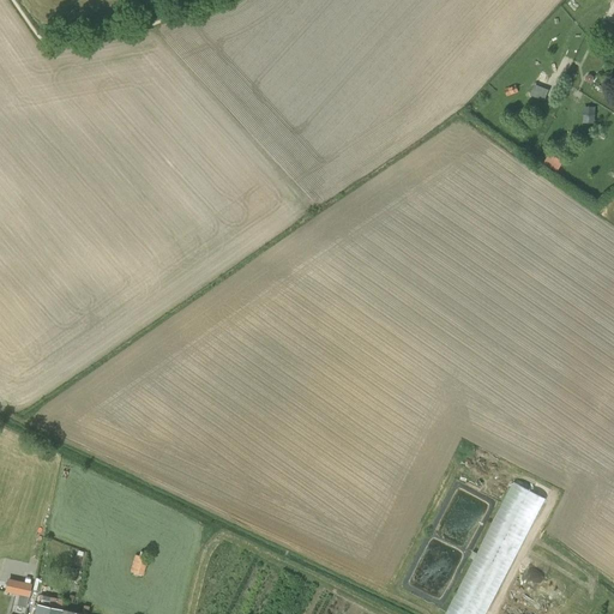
[(545,101),(549,90),(536,84),(531,95),(545,101)]
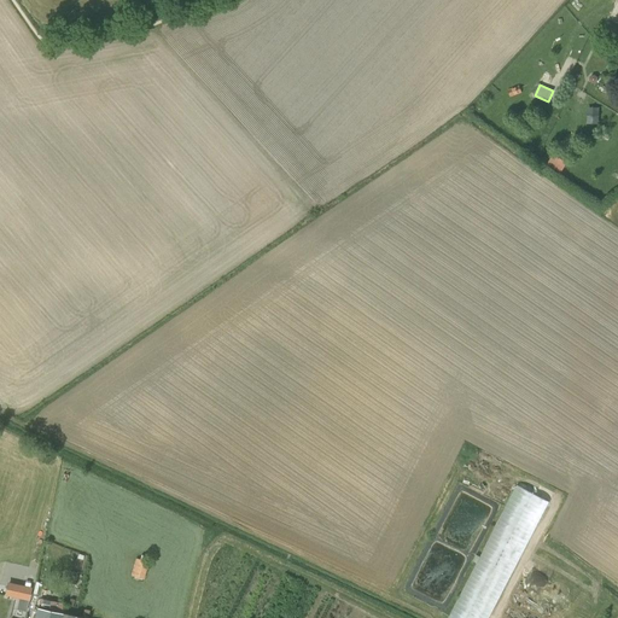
[(563,172),(567,162),(554,155),(549,164),(563,172)]
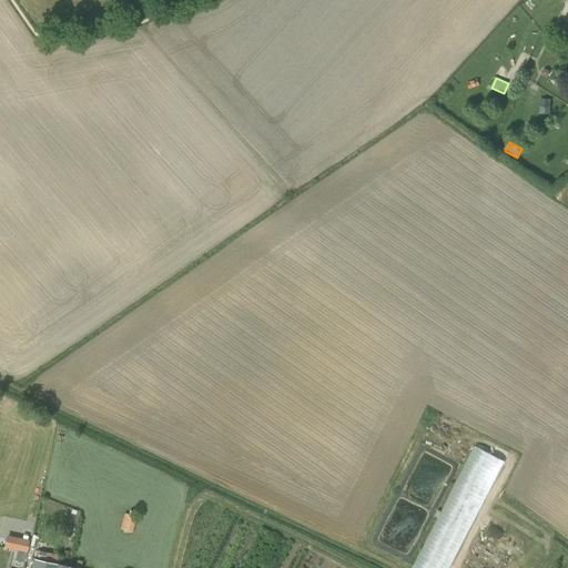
[(449,567),(505,462),(475,446),(412,567),(449,567)]
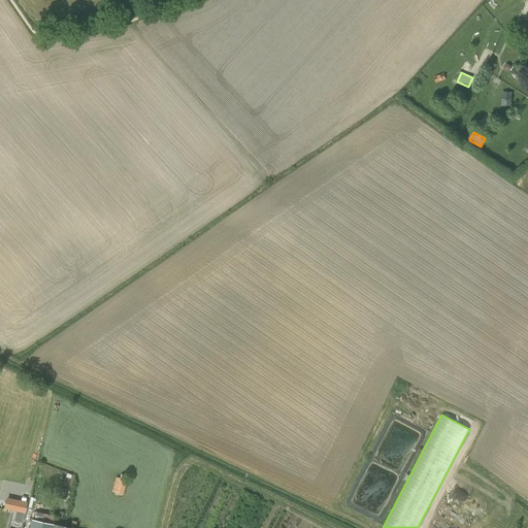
[(126,480),(127,475),(121,474),(120,479),(116,476),(111,492),(123,495),(127,481),(126,480)]
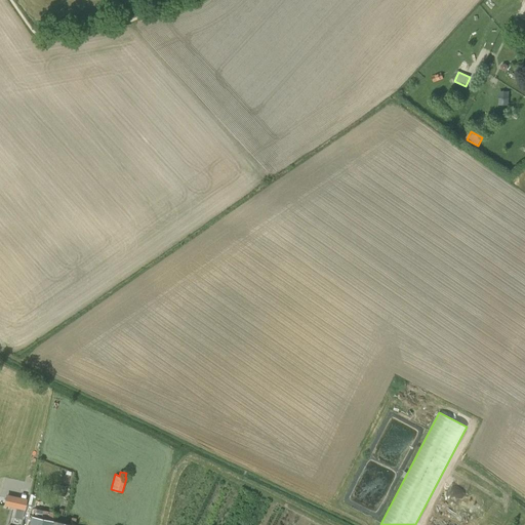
[(14,518),(24,520),(29,499),(7,494),(4,506),(16,509),(14,518)]
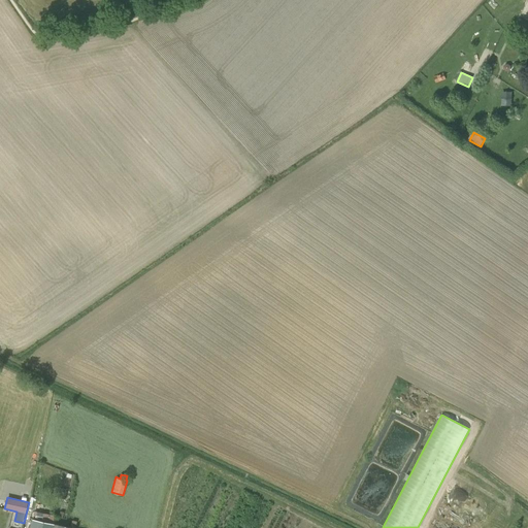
[(53,527),(54,524),(32,519),(29,527),(53,527)]
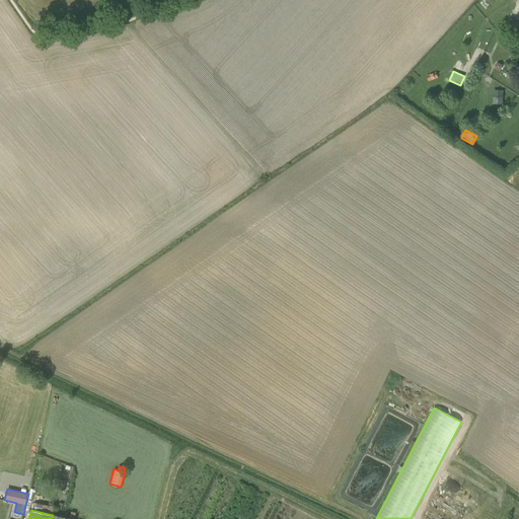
All buildings are outlined.
